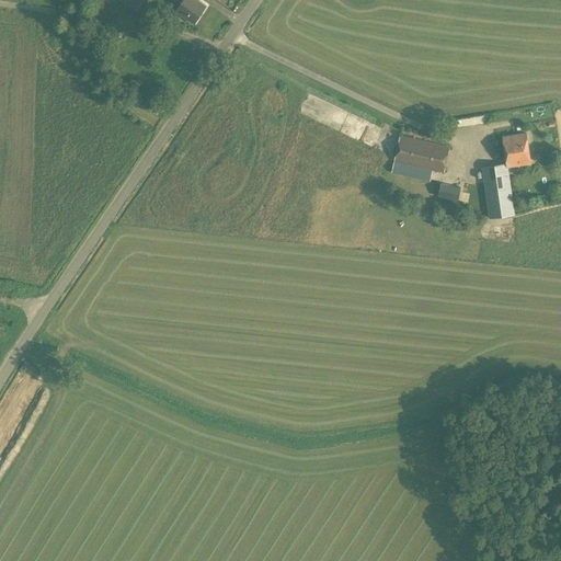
[(117,0),(137,11),(144,0),(117,0)]
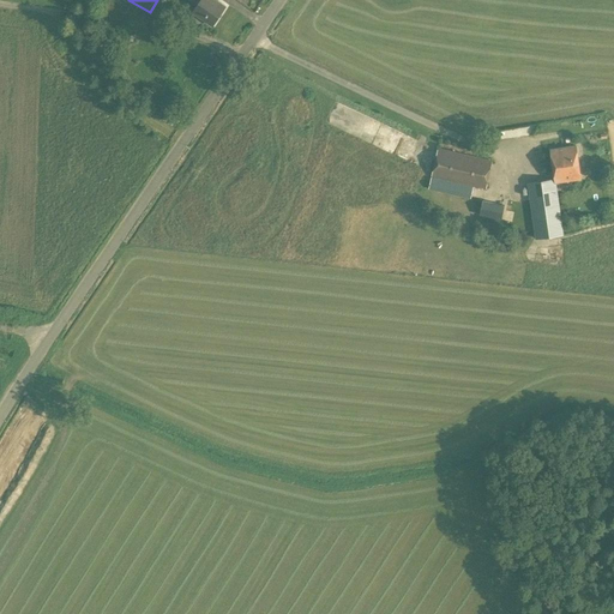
[(216,0),(187,0),(197,6),(192,13),(212,26),(226,6),(216,0)]
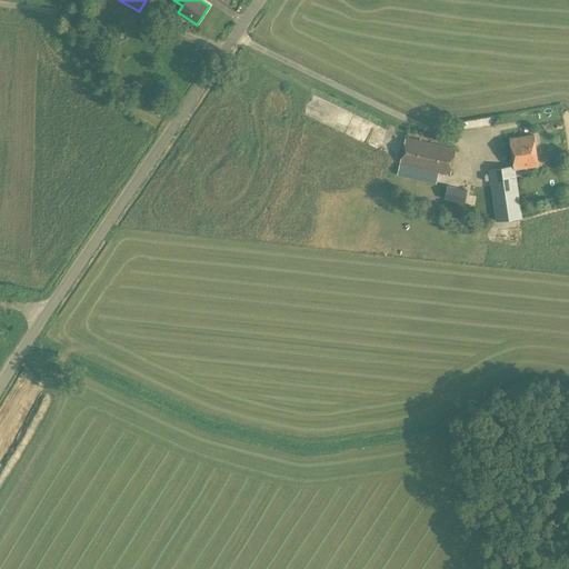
[(510,139),(513,166),(488,169),(496,221),(522,218),(516,170),(538,167),(533,135),(510,139)]
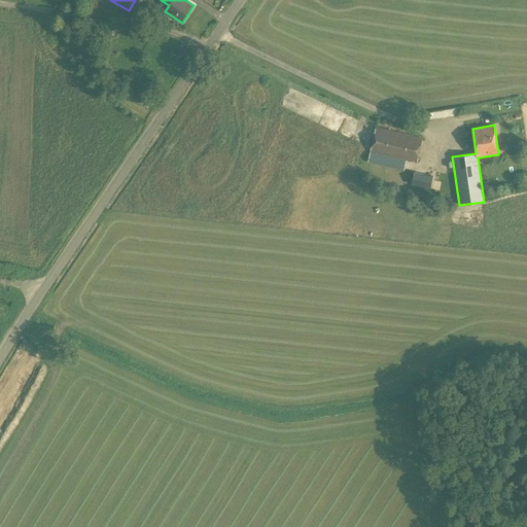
[(370,151),(371,151),(367,163),(403,170),(407,161),(417,163),(423,138),(376,127),(370,151)]
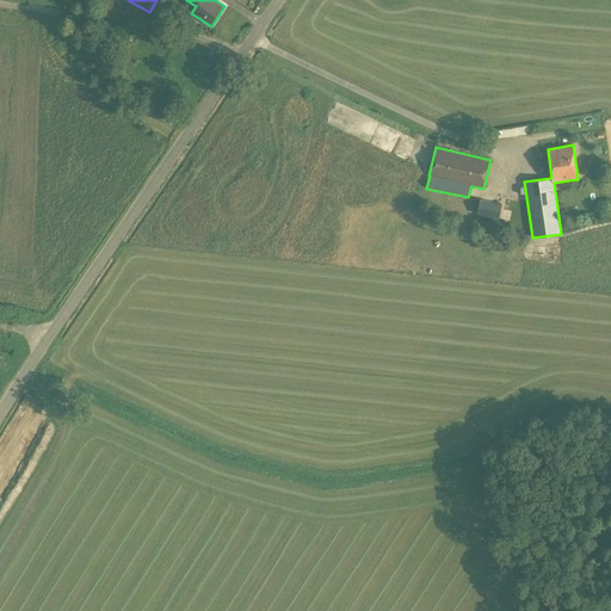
[(483,199),(480,214),(501,218),(505,204),(483,199)]
